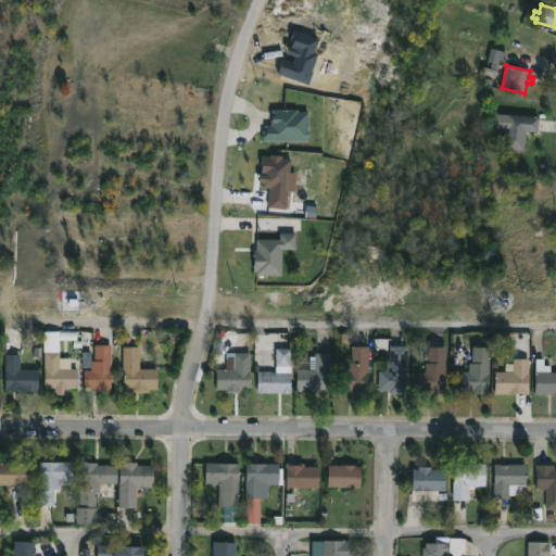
[(539,129),(539,131),(527,131),(526,151),(504,149),(506,130),(493,129),(494,113),(540,116),(539,129)]
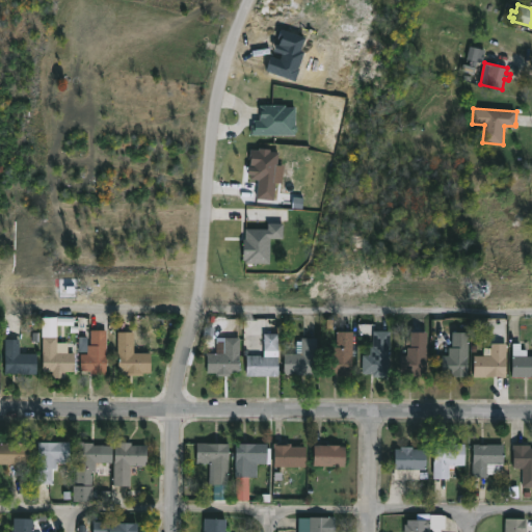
[(75,352),(74,371),(65,371),(65,377),(53,377),(53,371),(42,371),(44,323),(57,324),(57,342),(69,342),(69,352),(75,352)]
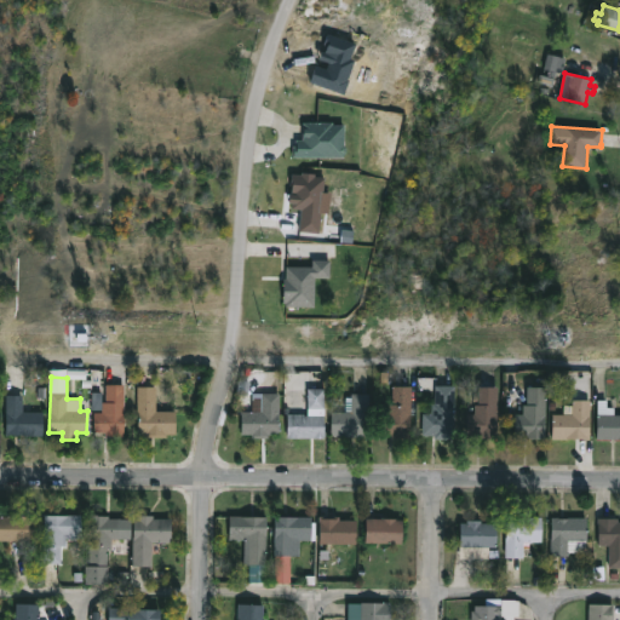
[(126,384),(125,436),(107,435),(107,432),(95,432),(95,412),(102,412),(102,402),(105,402),(107,384),(126,384)]
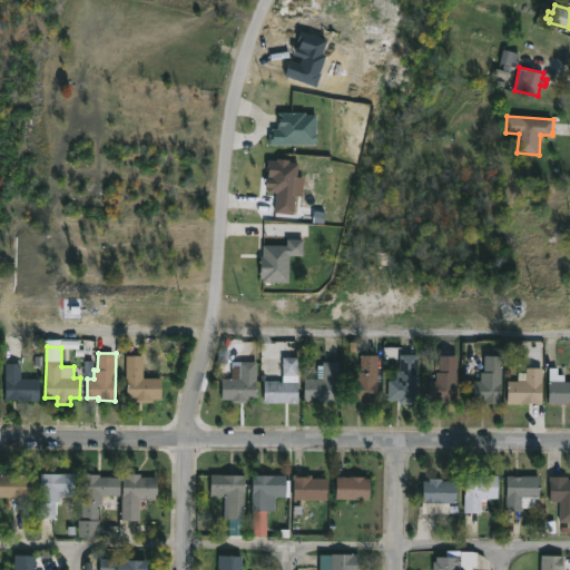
[(161,377),(161,400),(154,399),(154,402),(134,401),(134,399),(127,399),(128,384),(129,384),(129,379),(127,379),(128,354),(145,355),(144,377),(161,377)]
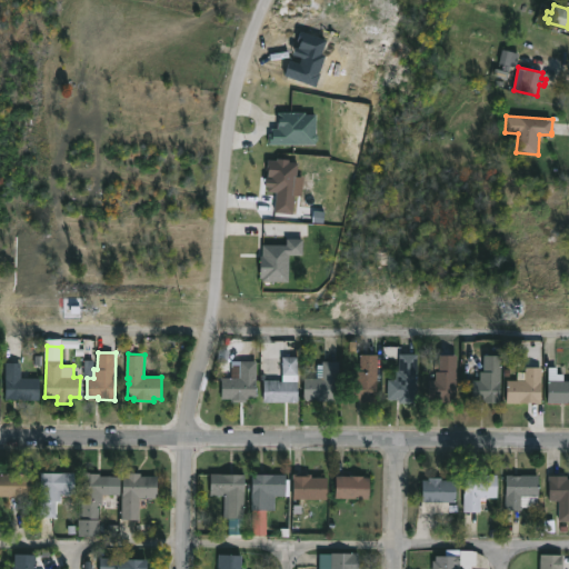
[(418,355),(417,403),(400,402),(400,400),(388,399),(388,380),(397,380),(397,370),(399,370),(400,353),(418,355)]
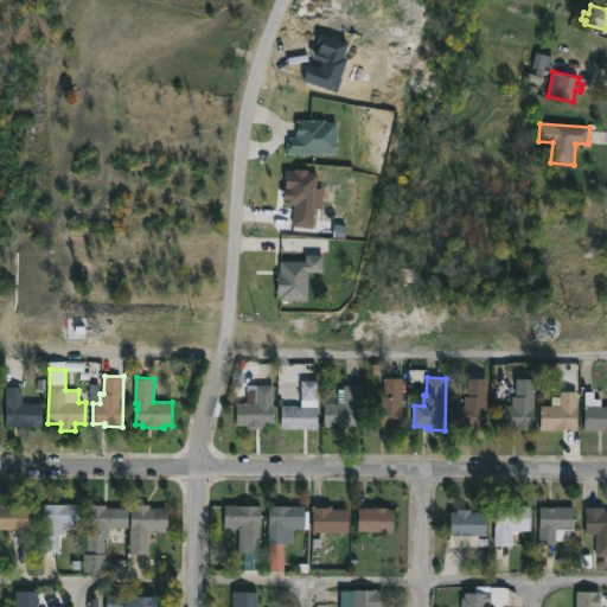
[(403,378),(402,429),(372,429),(372,404),(381,406),(381,396),(384,396),(384,378),(403,378)]
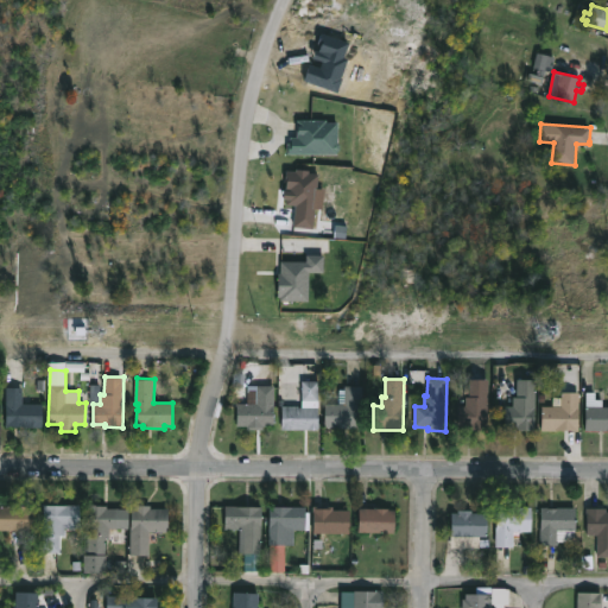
[(488,379),(488,430),(470,430),(470,425),(464,425),(466,398),(469,398),(469,393),(464,393),(464,387),(469,387),(470,379),(488,379)]
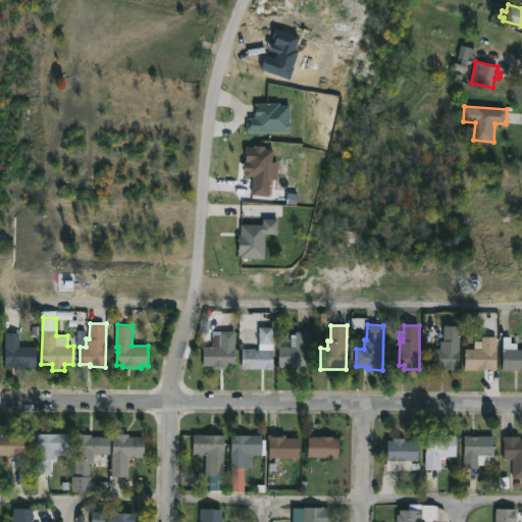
[(273,350),(273,370),(242,369),(242,348),(257,349),(257,350),(259,350),(259,326),(274,327),(273,350)]
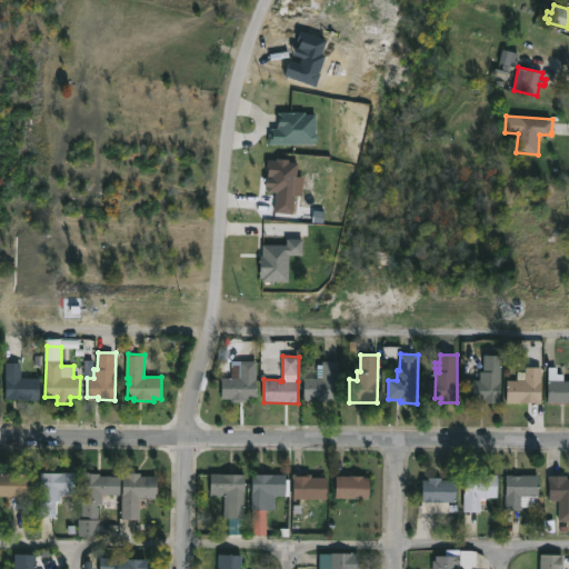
[(501,356),(501,402),(472,400),(473,380),(479,380),(480,371),(483,371),(483,356),(501,356)]
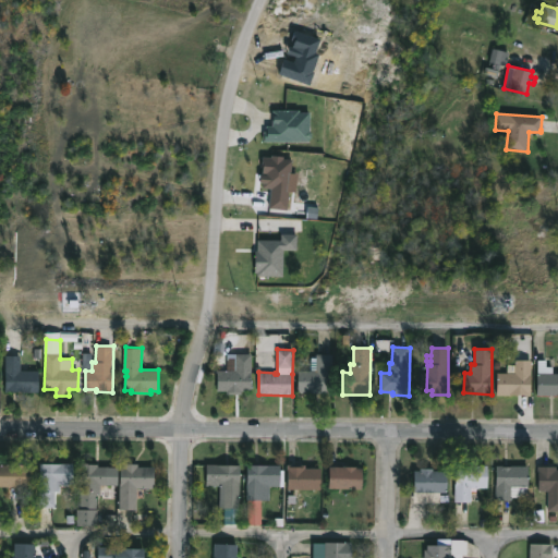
[(252,354),(252,355),(255,355),(255,373),(251,373),(251,392),(227,393),(227,391),(218,391),(218,370),(227,371),(227,353),(252,354)]
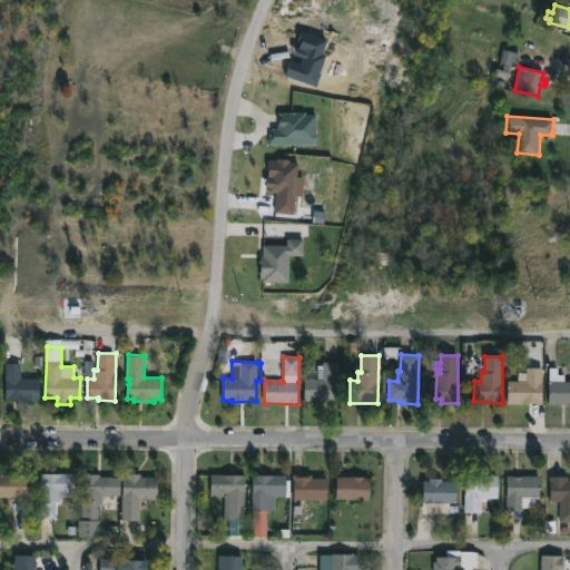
[(321,401),(305,400),(305,379),(317,379),(317,365),(323,365),(323,362),(340,362),(340,401),(321,401)]
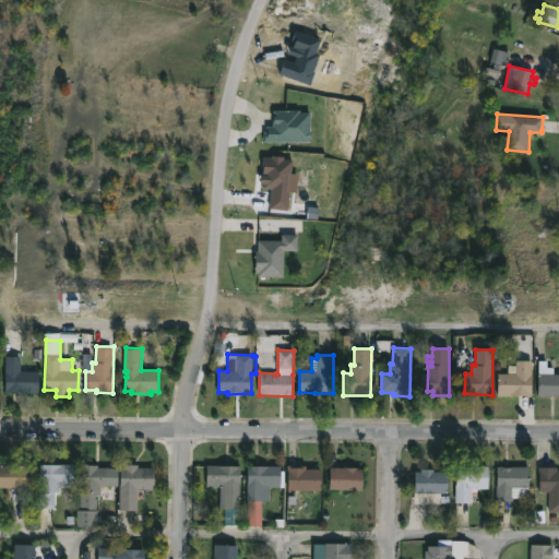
[(21,356),(20,371),(38,371),(38,393),(6,392),(6,356),(21,356)]
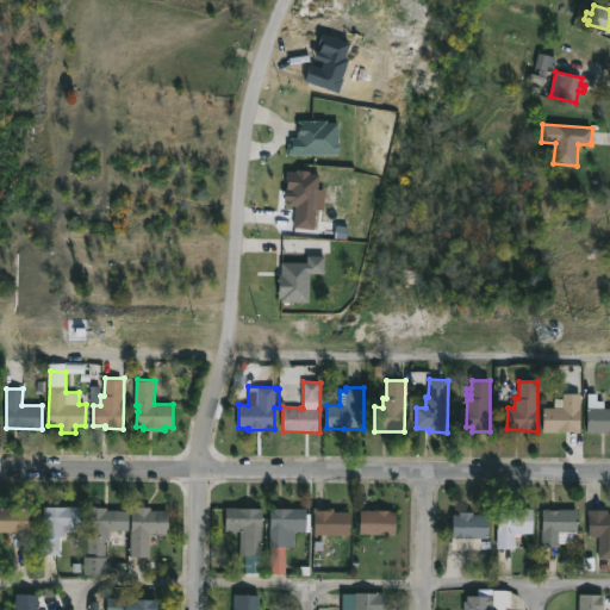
[(566,431),(543,431),(543,408),(556,408),(556,400),(564,400),(564,393),(583,393),(583,431),(566,431)]
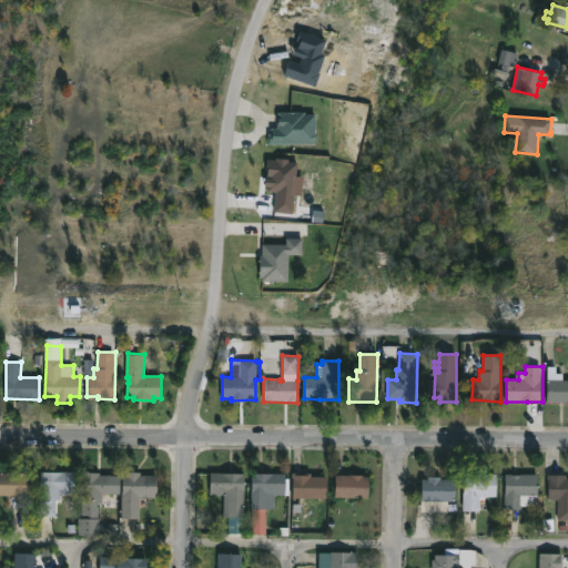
[(567,379),(567,402),(546,402),(548,366),(556,366),(556,373),(563,373),(563,379),(567,379)]
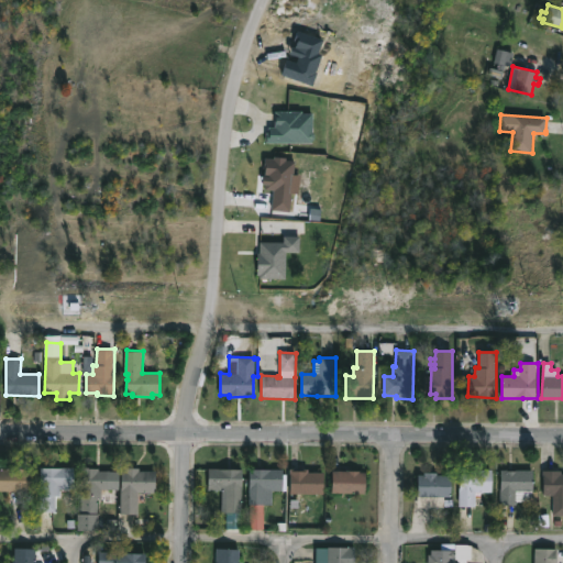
[(42,512),(40,512),(40,467),(74,467),(73,496),(55,496),(55,512),(42,512)]
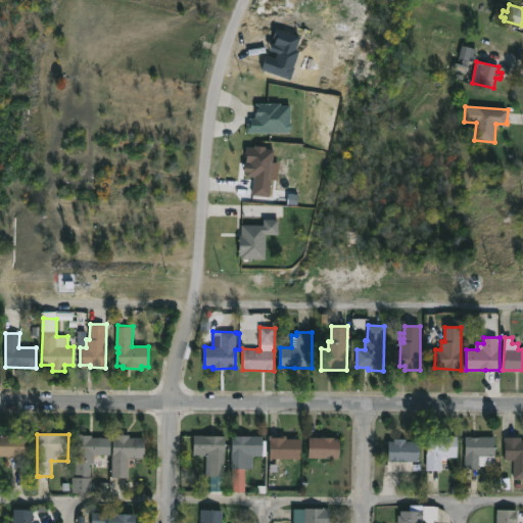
[(83,434),(83,435),(92,435),(92,437),(110,437),(109,465),(92,465),(91,493),(73,493),(73,477),(76,477),(77,434),(83,434)]
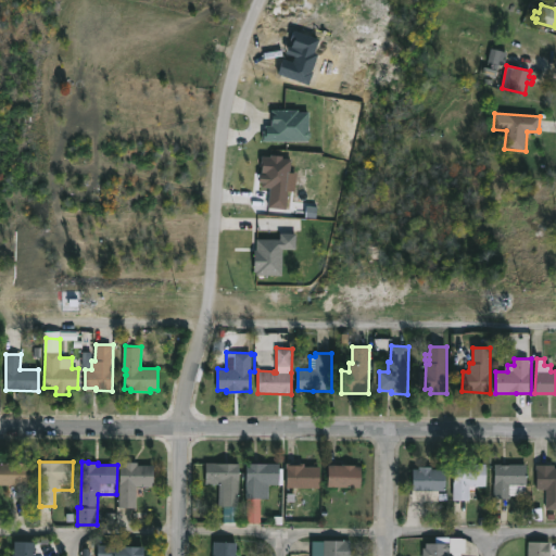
[(10,484),(0,484),(0,463),(30,465),(30,485),(10,484)]
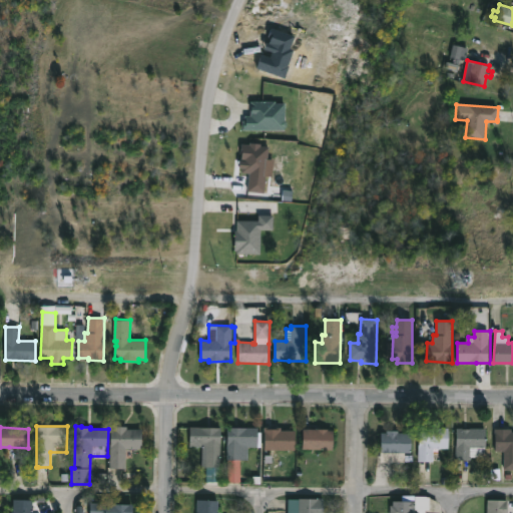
[(126,427),(126,429),(141,429),(141,448),(125,448),(125,469),(109,468),(110,429),(113,429),(113,427),(126,427)]
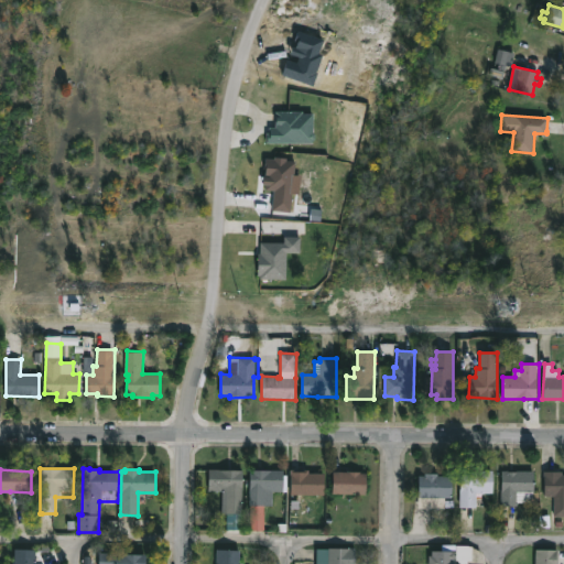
[(242,470),(241,514),(226,514),(227,488),(224,487),(224,490),(208,490),(209,469),(242,470)]
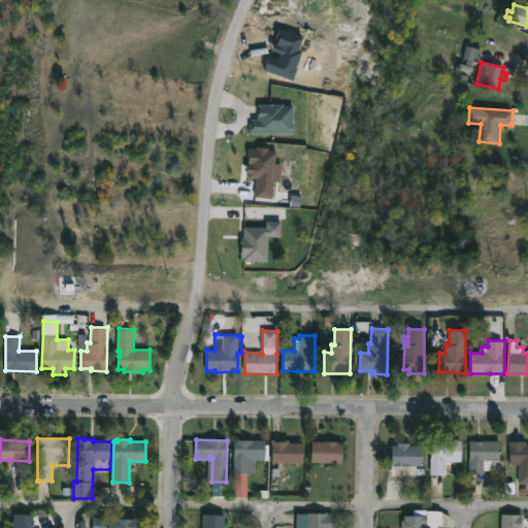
[(290,439),(290,443),(304,443),(304,463),(272,463),(272,439),(290,439)]
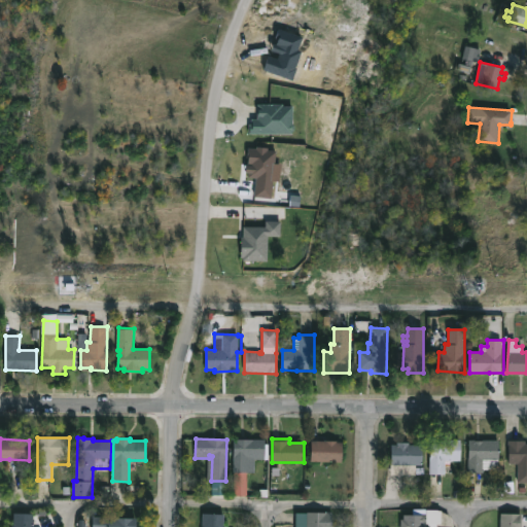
[(236,472),(233,472),(234,440),(265,440),(265,459),(254,459),(254,472),(236,472)]
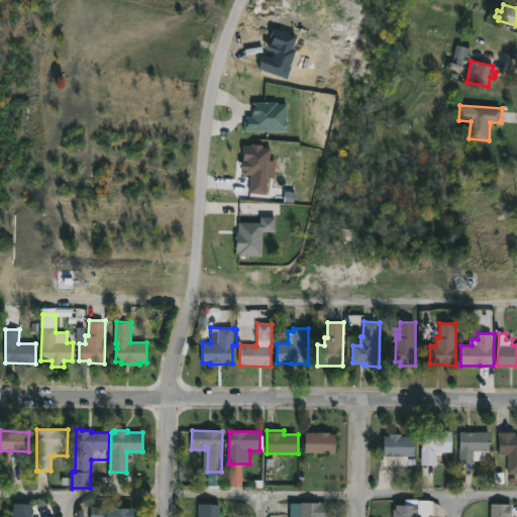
[(423,466),(421,466),(422,435),(430,435),(430,431),(451,431),(451,452),(437,452),(436,466),(423,466)]
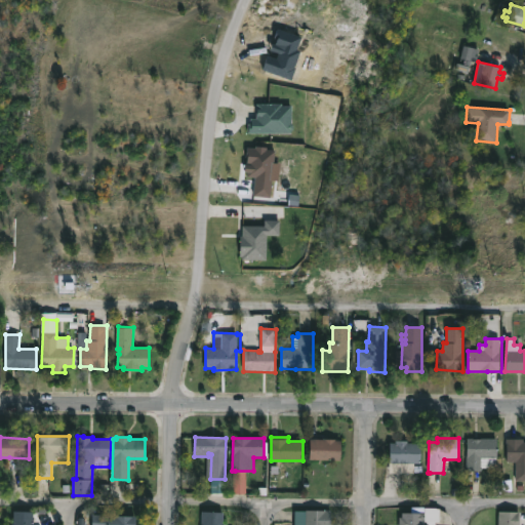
[(497,438),(497,468),(482,468),(482,471),(467,471),(468,438),(481,439),(481,438),(497,438)]
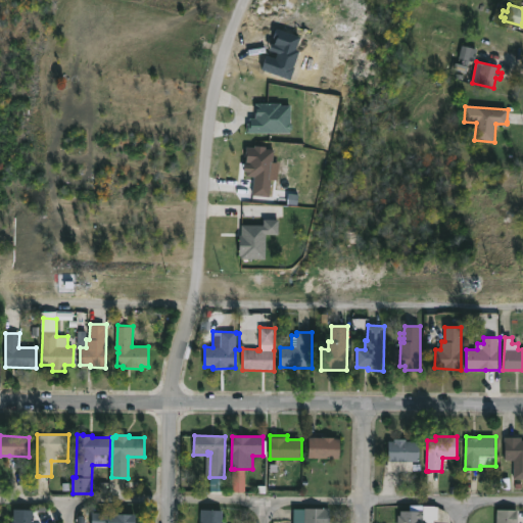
[(522,439),(522,478),(514,478),(514,460),(505,459),(505,436),(522,437),(522,439)]
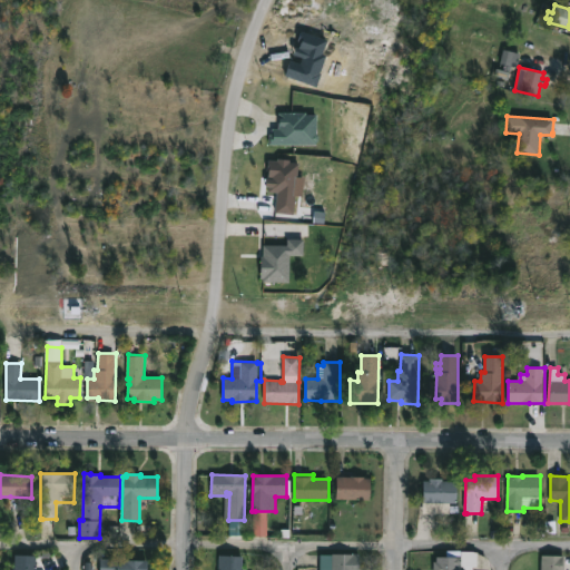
[(365,477),(364,478),(371,479),(370,500),(335,499),(336,477),(365,477)]
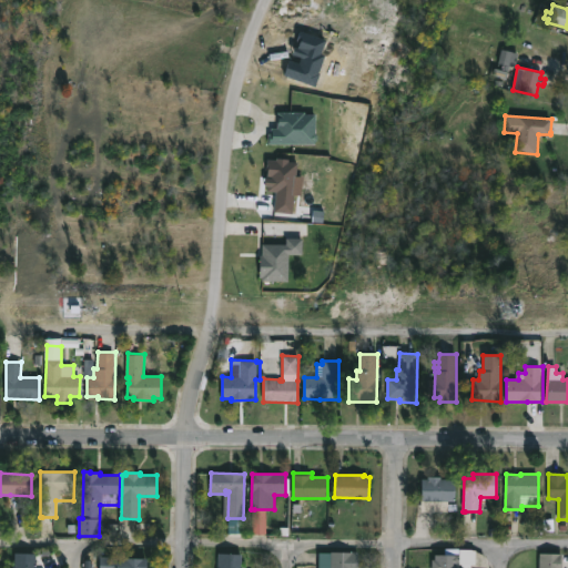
[(442,479),(456,479),(455,501),(422,500),(422,479),(428,479),(428,476),(442,477),(442,479)]
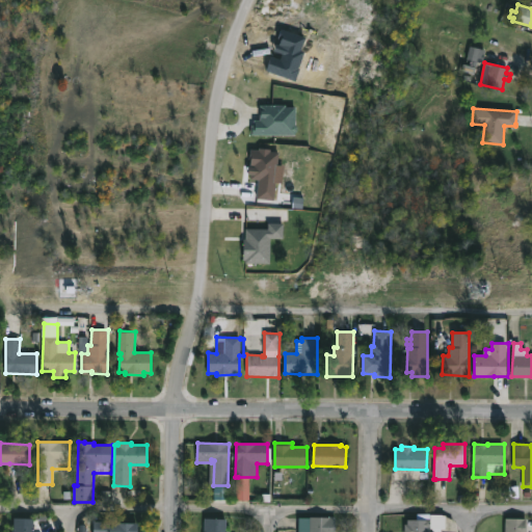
[(446,515),(445,528),(442,528),(441,531),(404,531),(404,523),(407,523),(407,520),(430,520),(430,514),(446,515)]
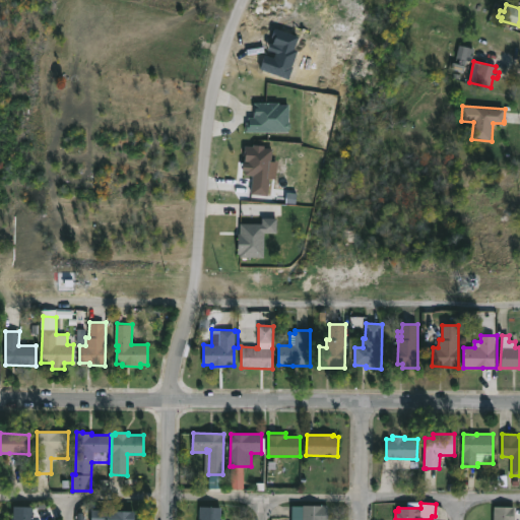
[(199,519),(200,505),(221,506),(220,519),(199,519)]
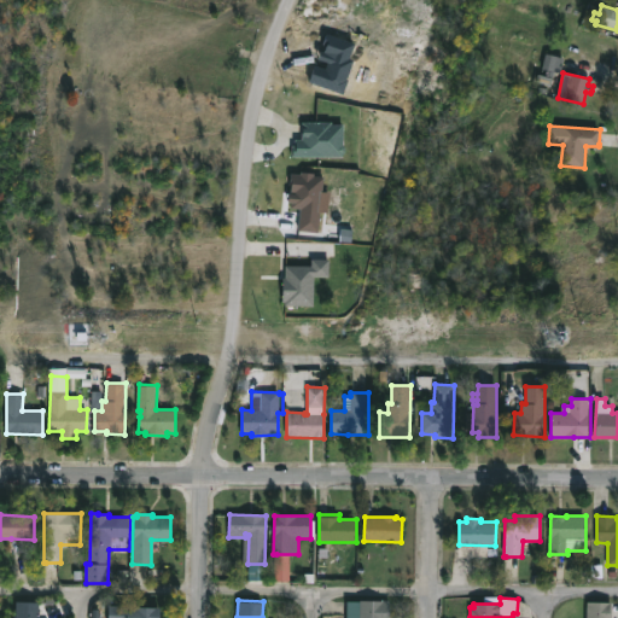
[(347,617),(347,601),(390,601),(390,617),(347,617)]
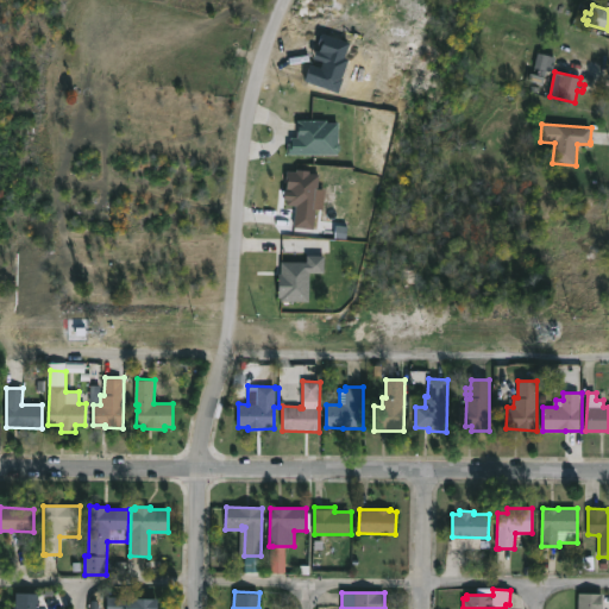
[(38,602),(37,608),(12,608),(13,607),(14,607),(16,594),(38,594),(38,602)]
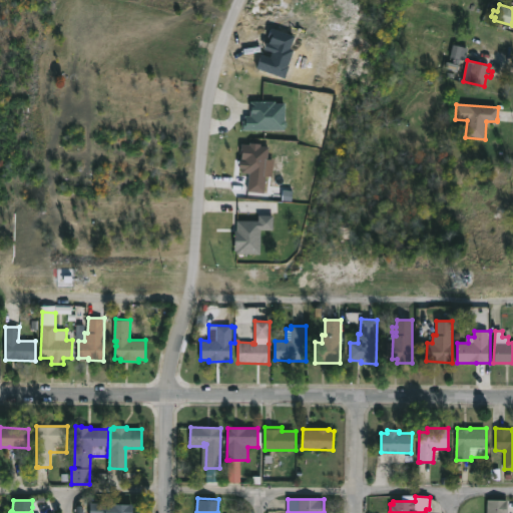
[(508,512),(486,512),(487,500),(508,500),(508,512)]
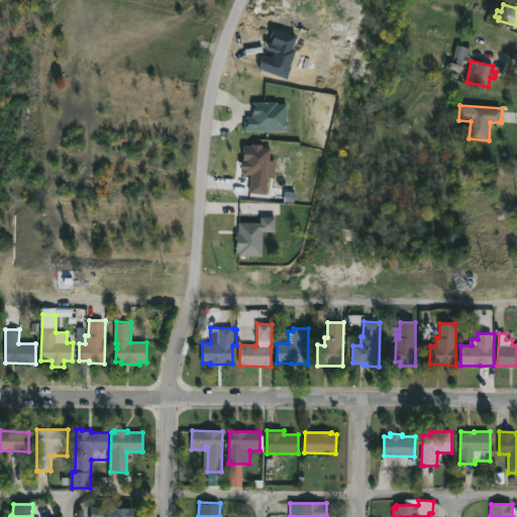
[(132,516),(90,516),(91,508),(132,509),(132,516)]
